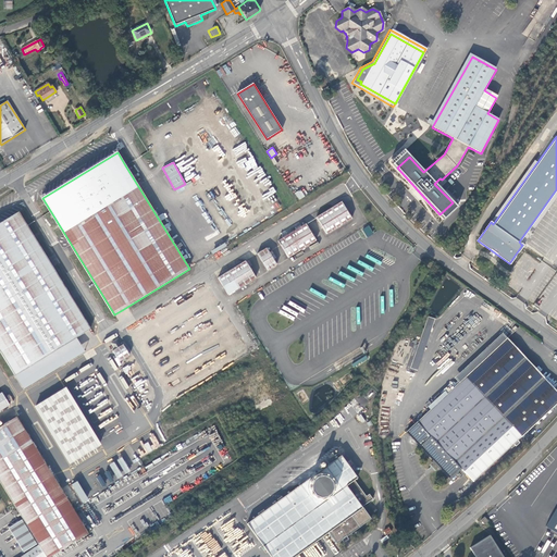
[(299,200),(305,197),(301,189),(295,193),(299,200)]
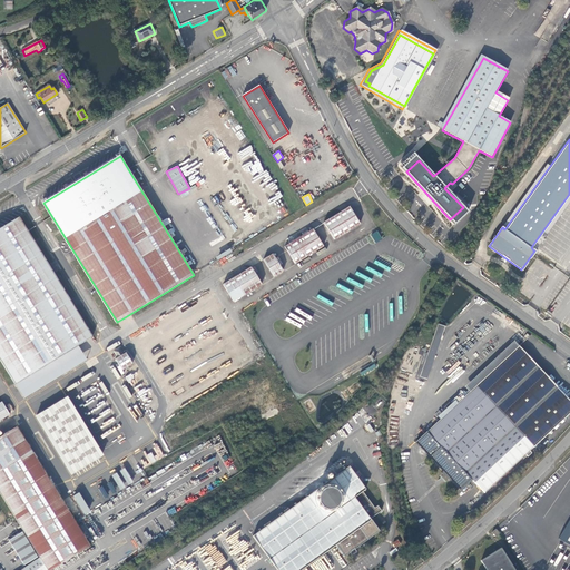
[(324,223),(334,241),(360,225),(350,207),(324,223)]
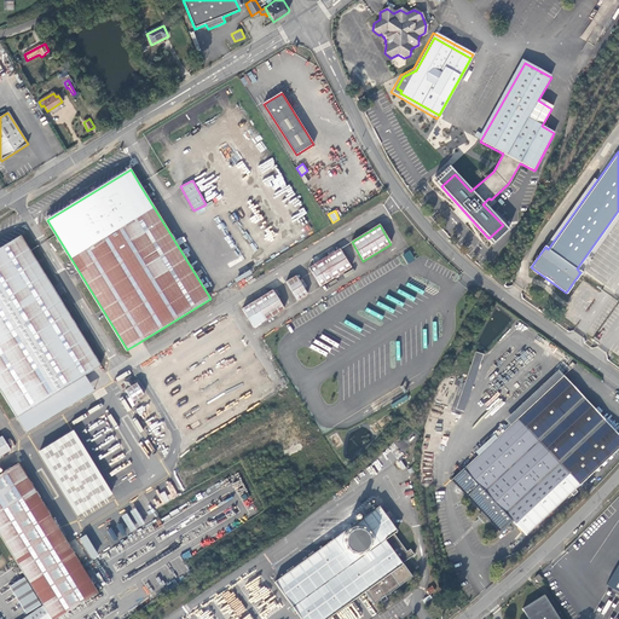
[(41,403),(93,370),(100,365),(21,236),(0,248),(0,389),(17,417),(35,406),(41,403)]
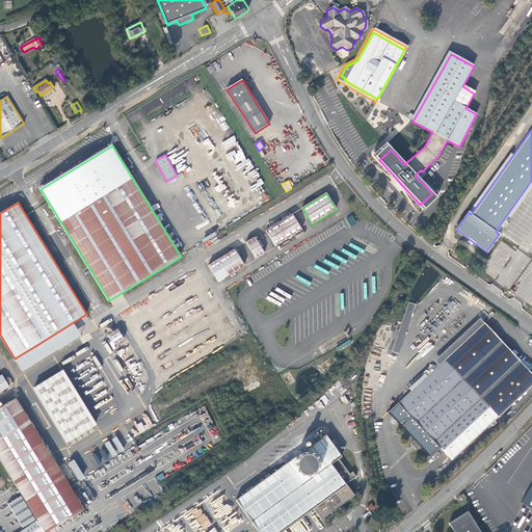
[(266,231),(275,246),(302,231),(292,214),(285,219),(282,216),(269,223),(271,228),(266,231)]
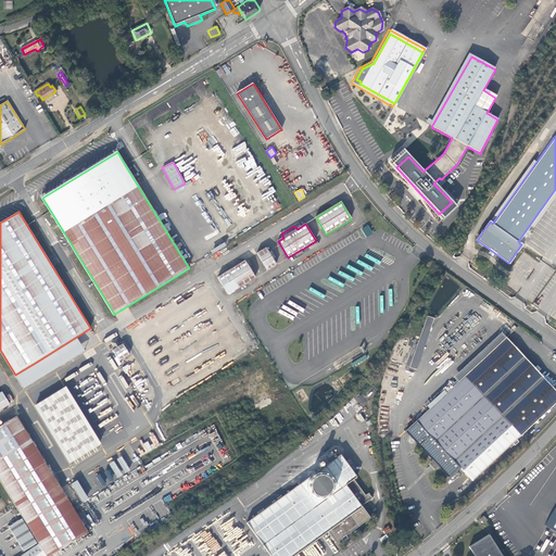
[(362,229),(366,237),(373,232),(368,225),(362,229)]
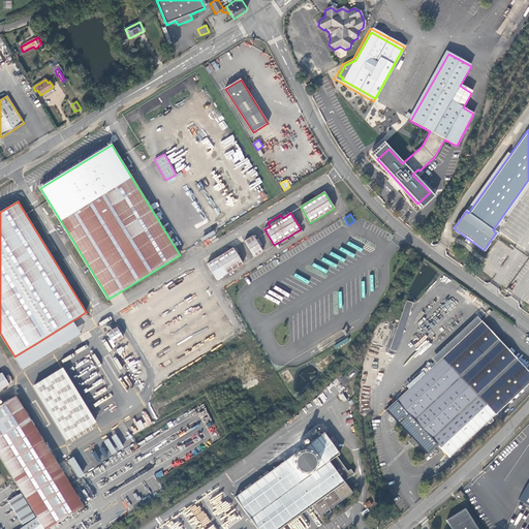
[(245,242),(254,257),(262,252),(253,237),(245,242)]
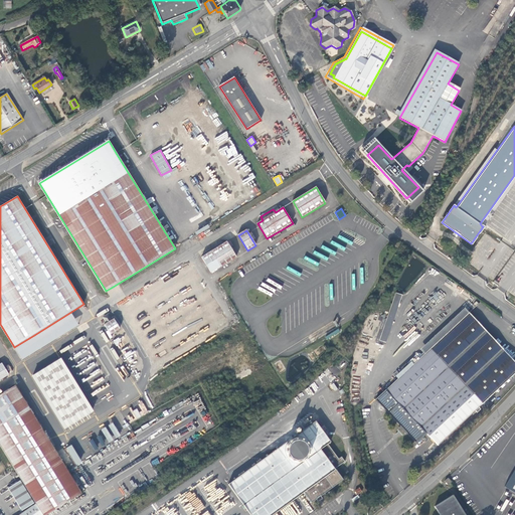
[(201,258),(211,273),(236,258),(227,241),(201,258)]
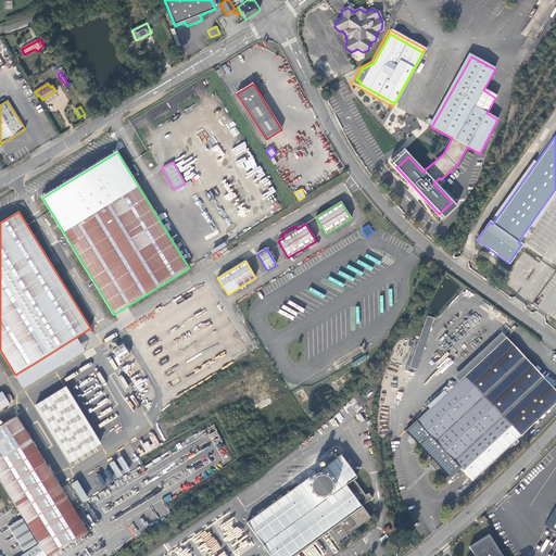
[(437,319),(428,316),(409,367),(417,370),(437,319)]
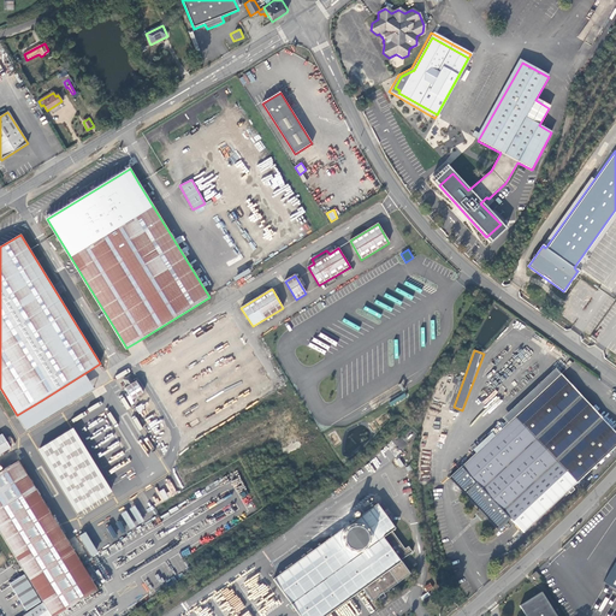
[(615,431),(561,373),(450,478),(498,528),(510,517),(523,533),(615,445),(615,431)]
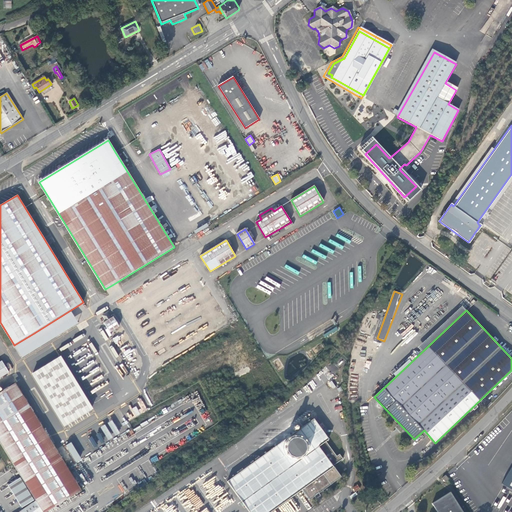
[(103,323),(109,333),(119,327),(113,317),(111,318),(108,314),(103,317),(106,322),(103,323)]
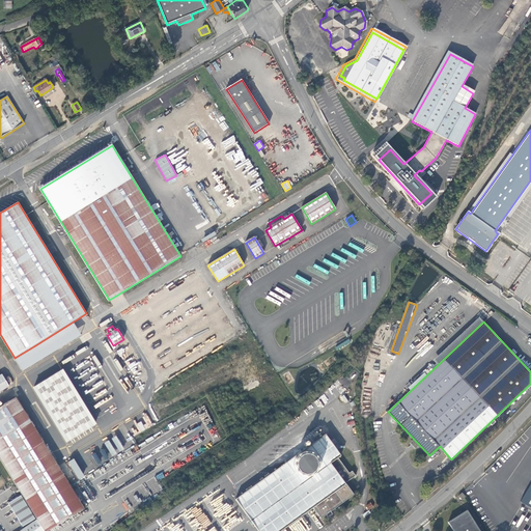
[(129,343),(121,347),(122,352),(127,350),(142,381),(147,378),(129,343)]
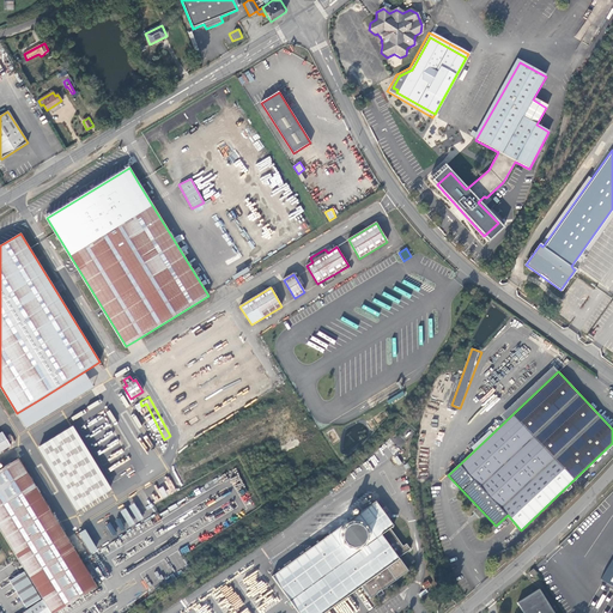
[(38,445),(74,511),(111,491),(76,425),(38,445)]
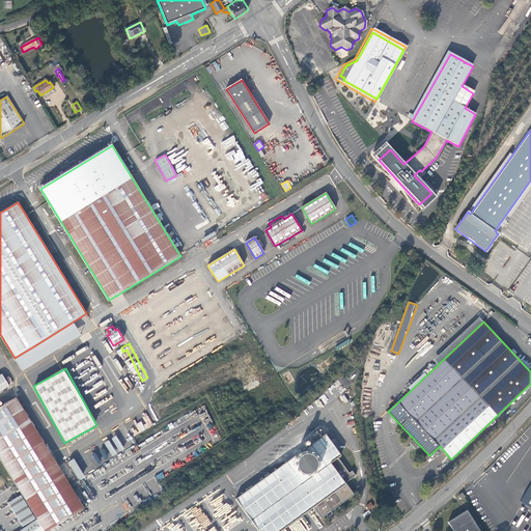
[(2,374),(0,375),(0,392),(9,387),(2,374)]
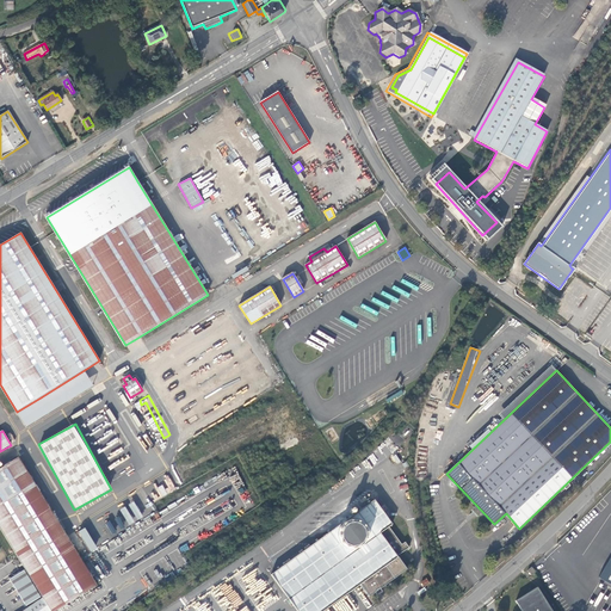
[(50,610),(54,610),(97,586),(80,559),(19,457),(0,468),(0,528),(42,598),(50,610)]
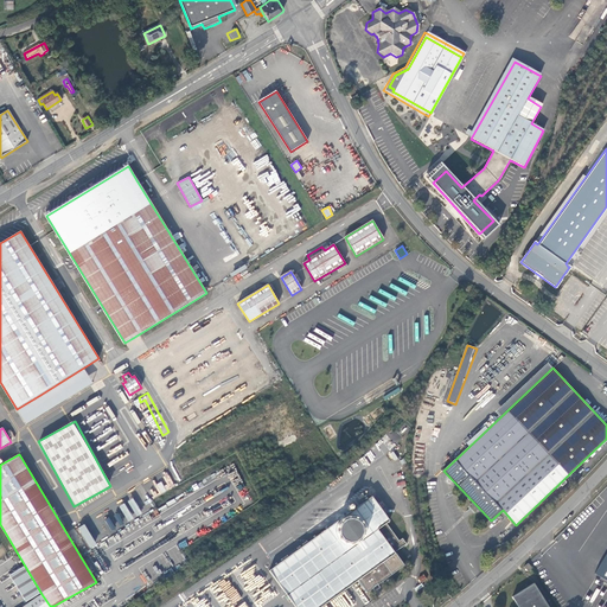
[(269,570),(295,606),(321,606),(358,581),(366,593),(374,588),(375,590),(379,587),(378,585),(393,575),(404,566),(396,554),(395,554),(395,553),(407,545),(403,540),(400,542),(388,524),(390,522),(372,497),(269,570)]
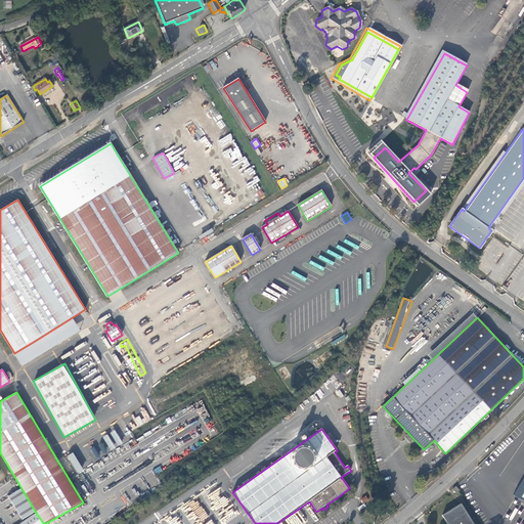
[(78,473),(83,470),(73,452),(67,455),(78,473)]
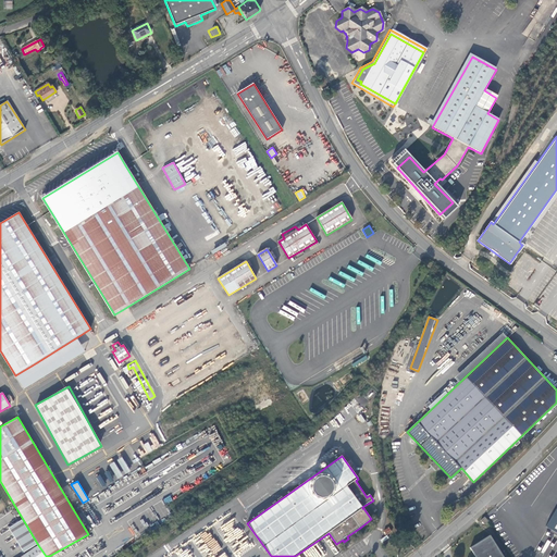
[(556,523),(551,520),(546,528),(556,533),(556,523)]
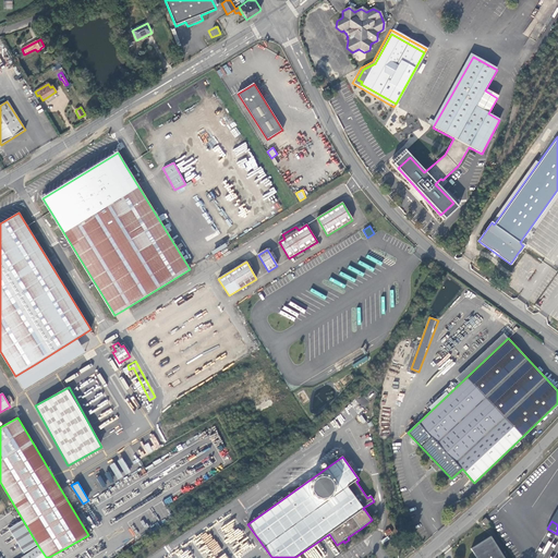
[(502,557),(489,538),(470,550),(475,557),(502,557)]
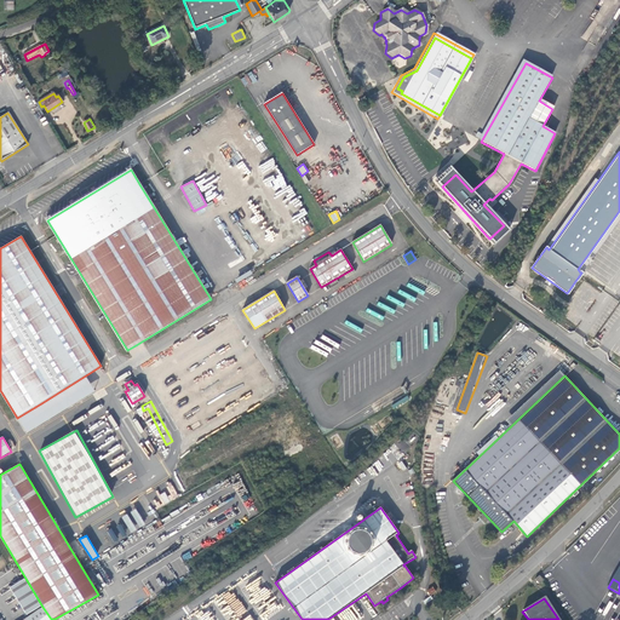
[(51,619),(42,607),(22,619),(51,619)]
